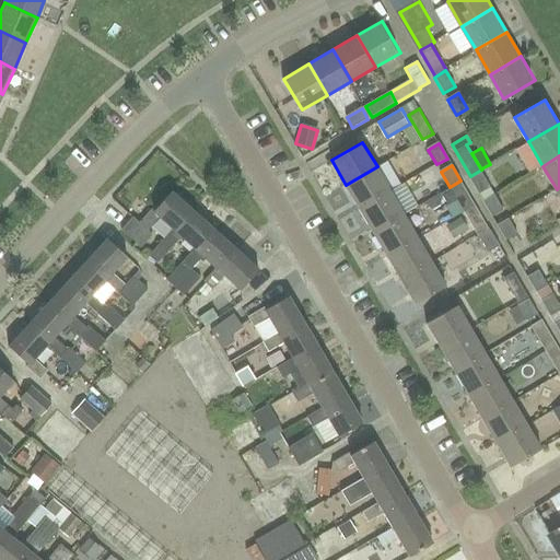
[(346,185),(360,209),(392,191),(377,166),(346,185)]
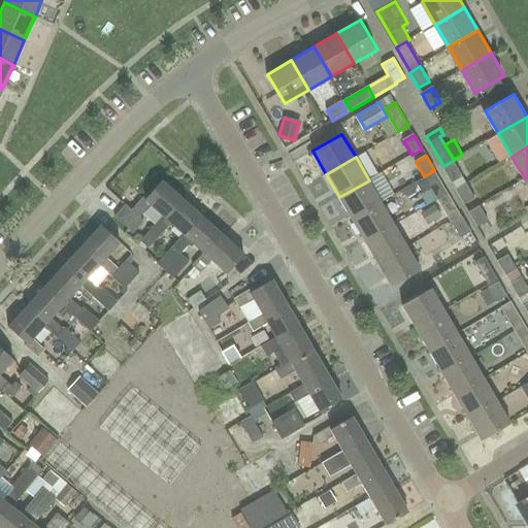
[(452,184),(462,177),(454,163),(442,169),(452,184)]
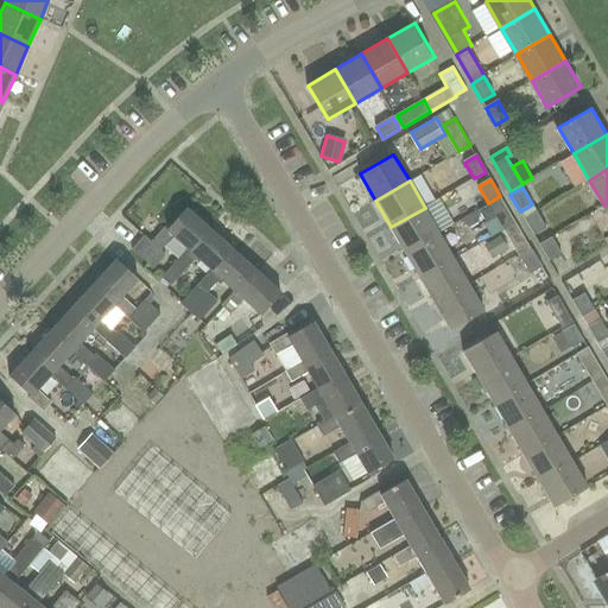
[(504,229),(515,223),(500,197),(461,220),(463,223),(469,226),(475,223),(473,219),(481,214),(486,221),(496,216),(504,229)]
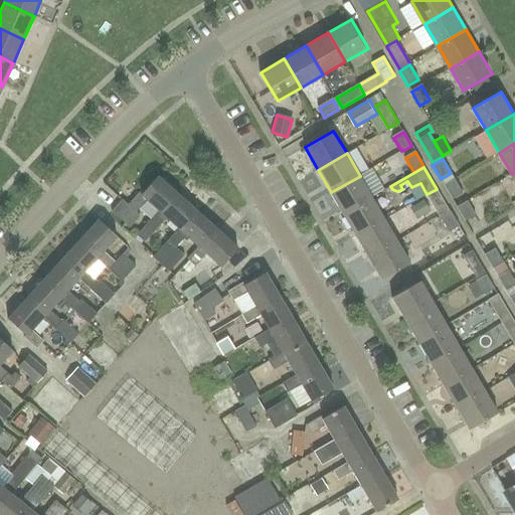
[(161,214),(178,194),(158,176),(140,195),(139,194),(128,206),(122,200),(111,212),(130,228),(140,217),(136,213),(146,201),(158,211),(161,214)]
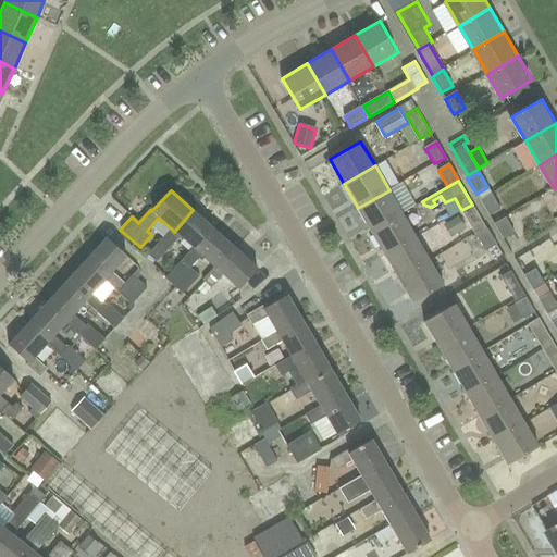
[(372,231),(403,213),(390,190),(358,208),(372,231)]
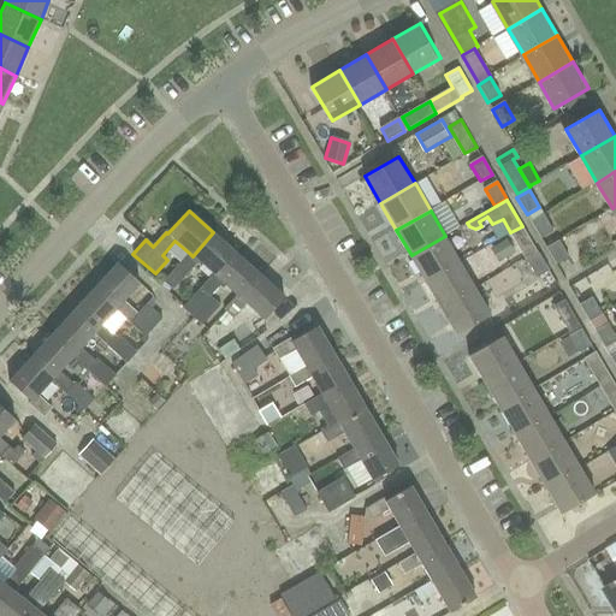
[(542,240),(554,232),(544,214),(532,221),(542,240)]
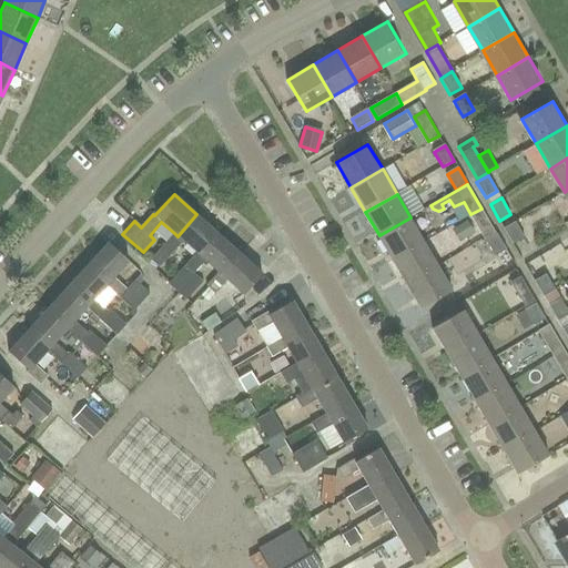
[(496,232),(482,209),(470,214),(485,239),(496,232)]
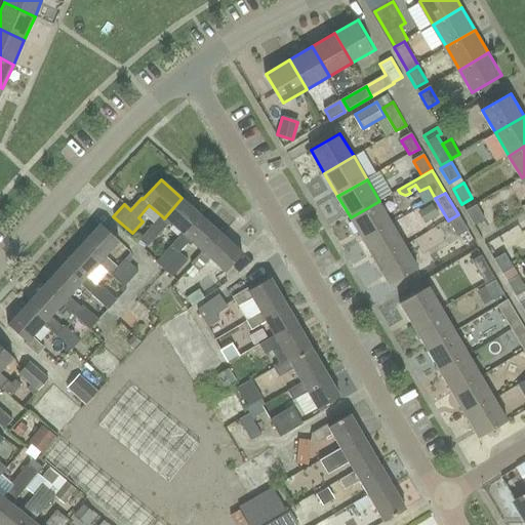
[(184,236),(201,215),(182,198),(164,218),(161,215),(151,228),(139,240),(147,247),(158,235),(169,223),(182,234),(184,236)]
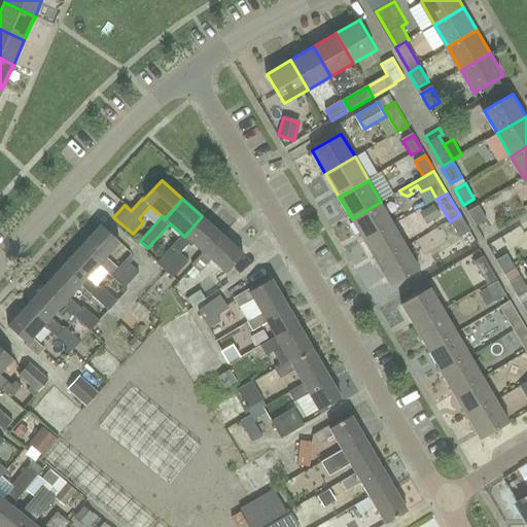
[(365,241),(394,223),(381,202),(352,218),(365,241)]
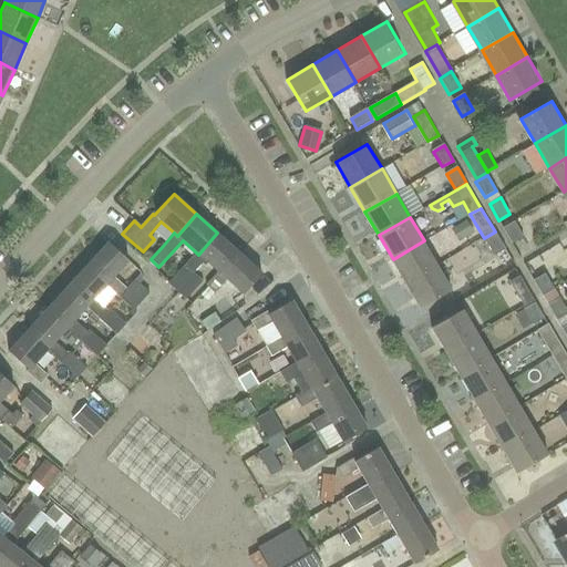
[(473,233),(466,222),(455,228),(462,239),(473,233)]
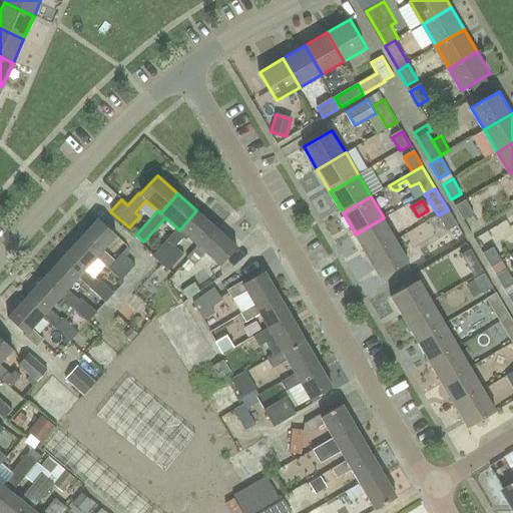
[(464,221),(474,215),(466,201),(456,206),(464,221)]
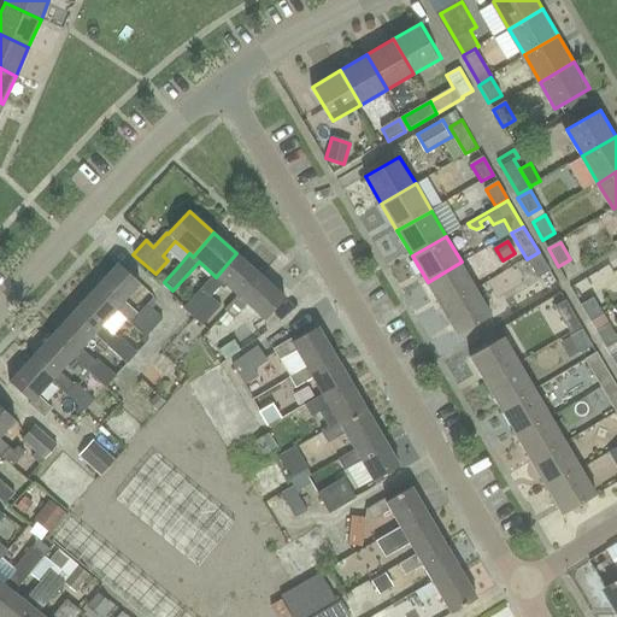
[(550,270),(539,252),(526,260),(536,277),(550,270)]
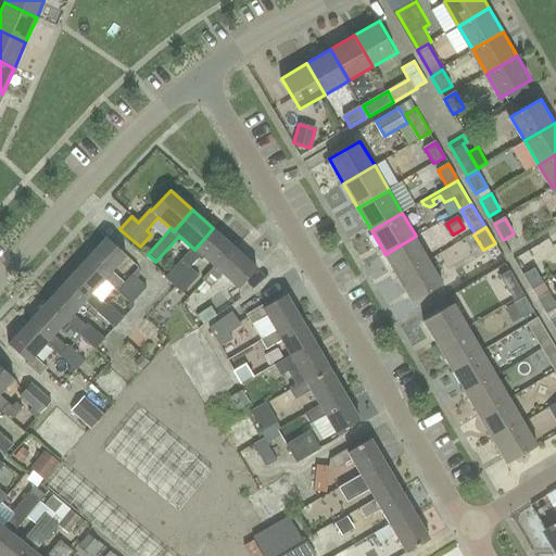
[(216,269),(236,248),(213,228),(194,250),(192,248),(164,278),(181,293),(198,276),(189,268),(201,255),(214,267),(216,269)]
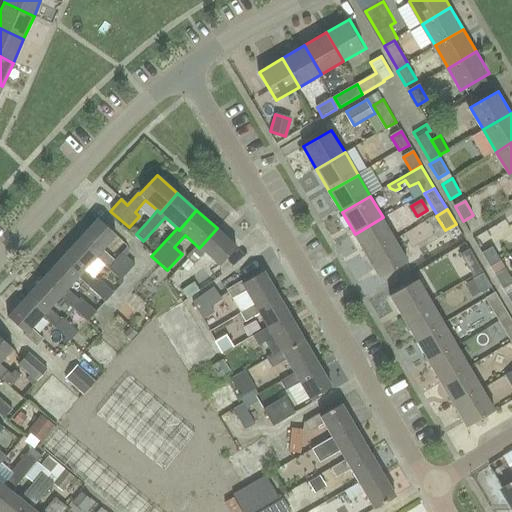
[(368,256),(396,239),(383,217),(355,234),(368,256)]
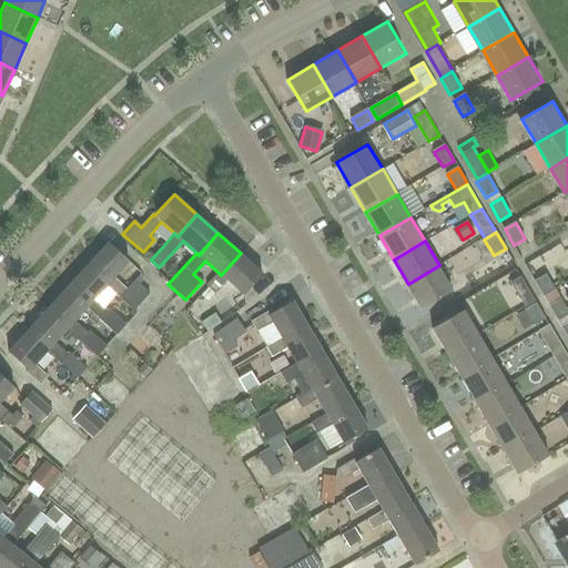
[(133,312),(150,294),(135,281),(128,290),(114,277),(129,262),(109,243),(89,264),(110,283),(107,286),(133,312)]
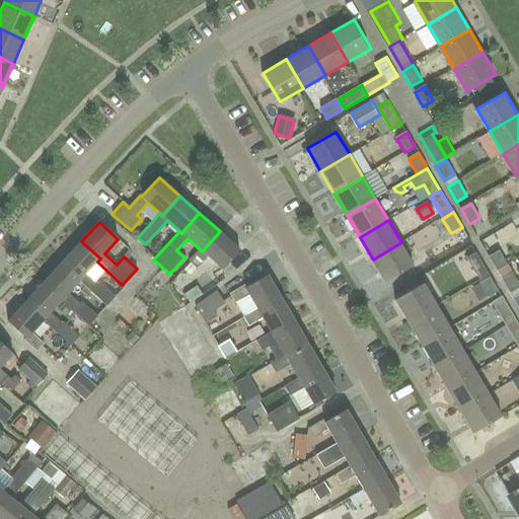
[(223,271),(241,250),(220,231),(202,251),(200,249),(189,262),(197,269),(208,256),(223,271)]
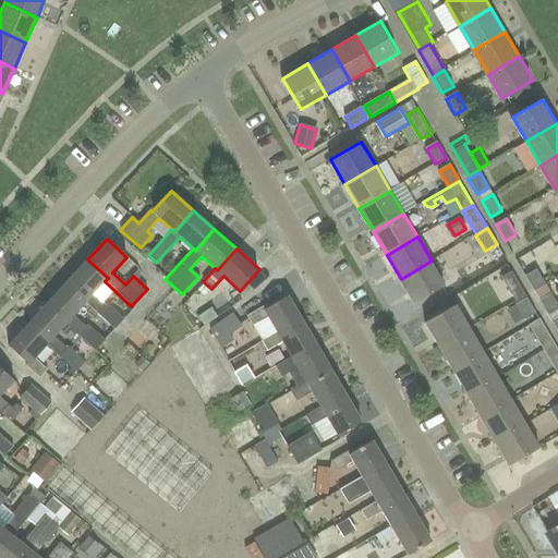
[(87,259),(68,281),(88,300),(85,303),(116,330),(125,320),(108,304),(106,306),(93,294),(105,281),(108,278),(87,259)]
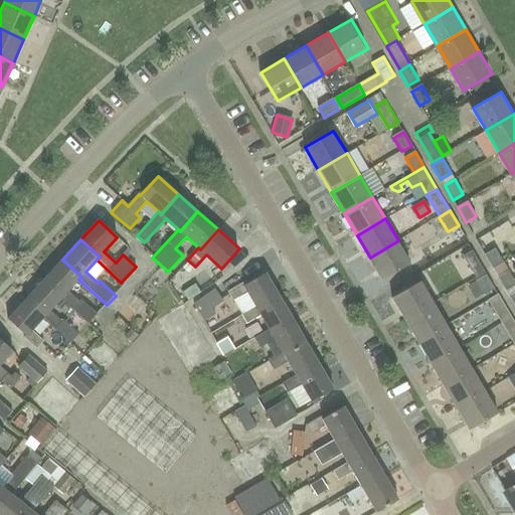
[(383,280),(411,264),(398,240),(370,258),(383,280)]
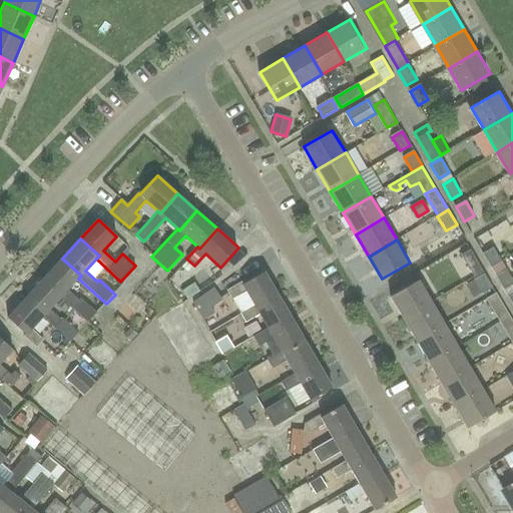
[(491,268),(501,262),(493,248),(483,254),(491,268)]
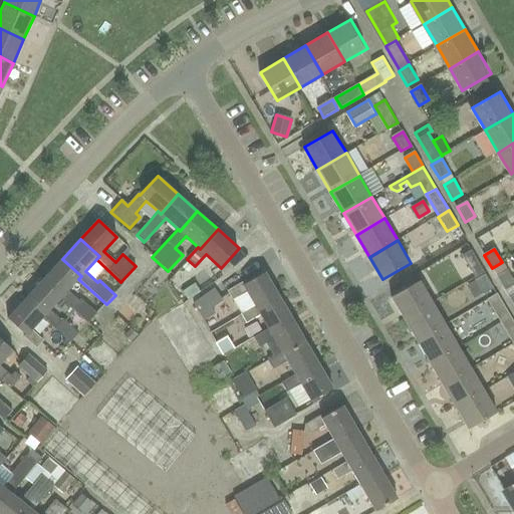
[(476,278),(485,273),(472,250),(462,256),(476,278)]
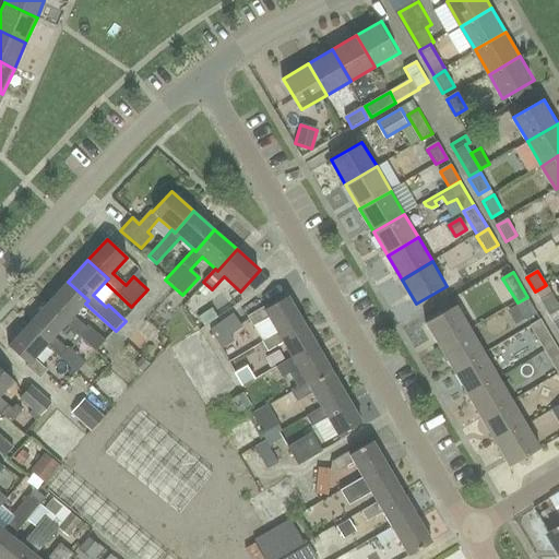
[(73,317),(85,304),(88,300),(68,282),(48,302),(68,321),(66,324),(87,344),(96,352),(105,342),(88,325),(86,329),(73,317)]
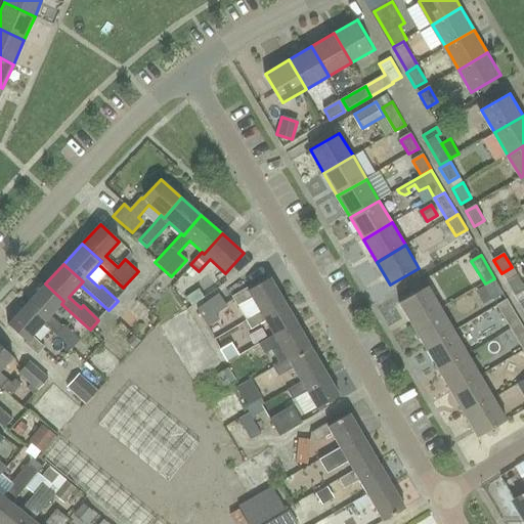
[(515,296),(523,290),(523,289),(516,276),(507,282),(515,296)]
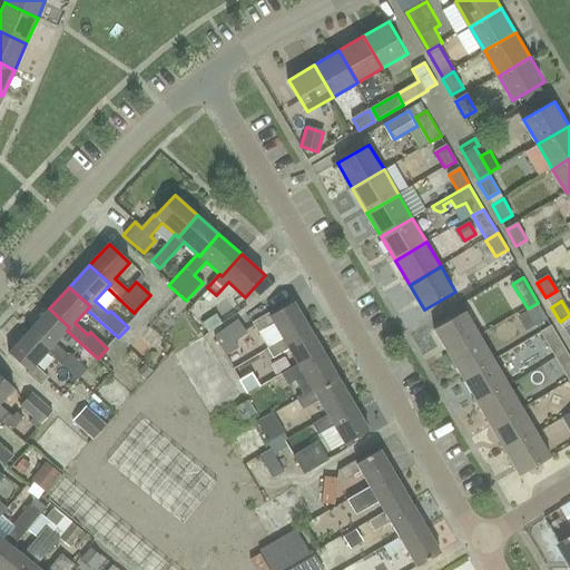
[(284,343),(308,328),(293,303),(269,316),(267,314),(251,323),(257,333),(273,324),(282,340),(284,343)]
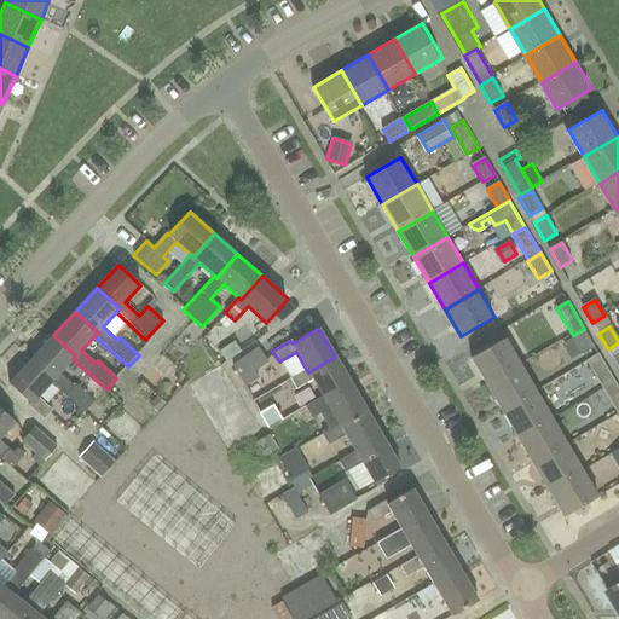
[(583,356),(595,348),(584,331),(572,339),(583,356)]
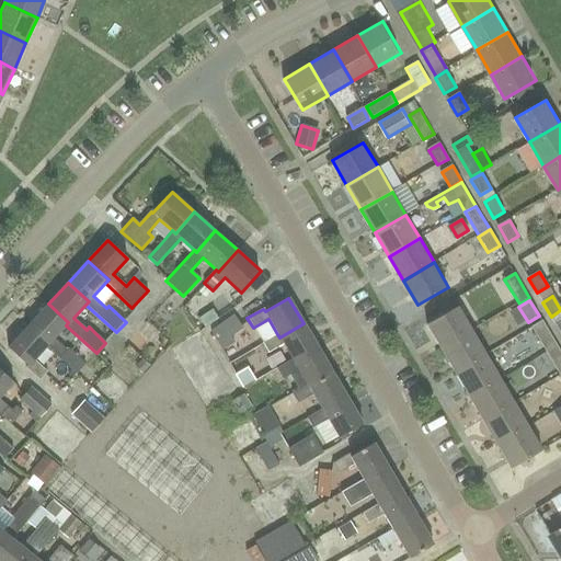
[(54,339),(66,325),(68,322),(48,304),(27,325),(48,344),(47,346),(77,375),(87,365),(69,348),(67,351),(54,339)]
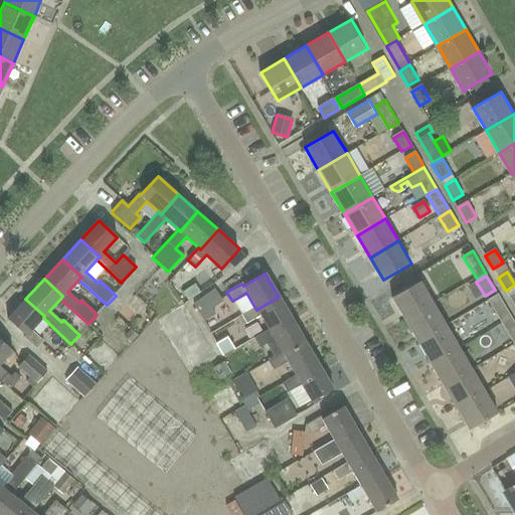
[(406,320),(436,303),(422,281),(393,298),(406,320)]
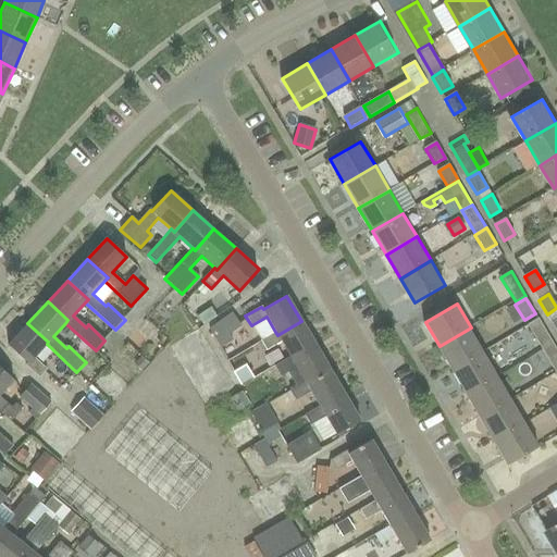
[(208,330),(220,348),(232,341),(229,335),(240,326),(231,313),(208,330)]
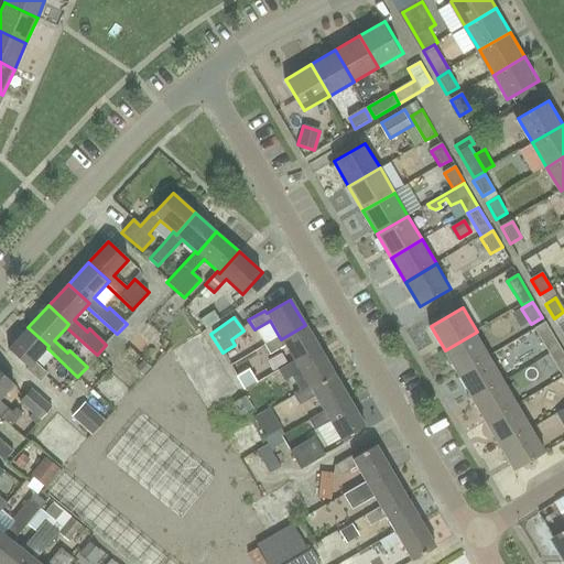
[(550,354),(561,347),(546,323),(537,329),(550,354)]
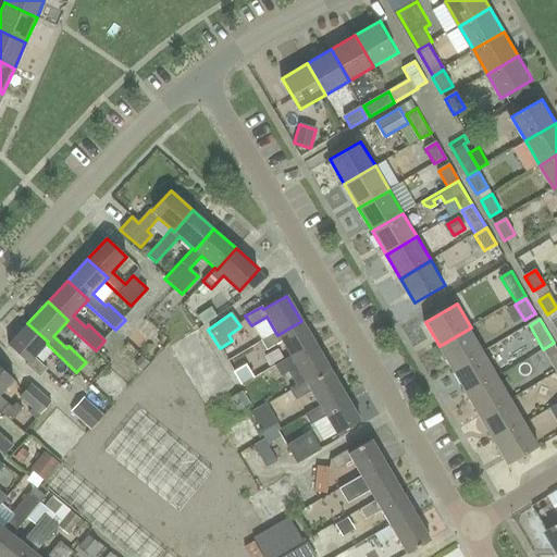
[(292,360),(316,346),(301,321),(277,335),(275,332),(260,341),(265,350),(282,342),(291,357),(292,360)]
